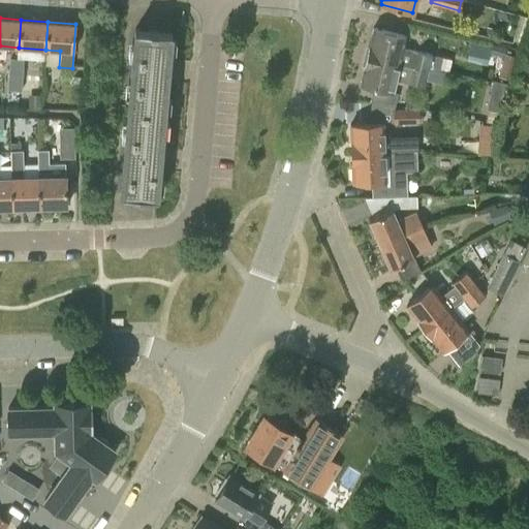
[(373,28),(366,57),(428,71),(432,55),(402,48),(405,35),(373,28)]
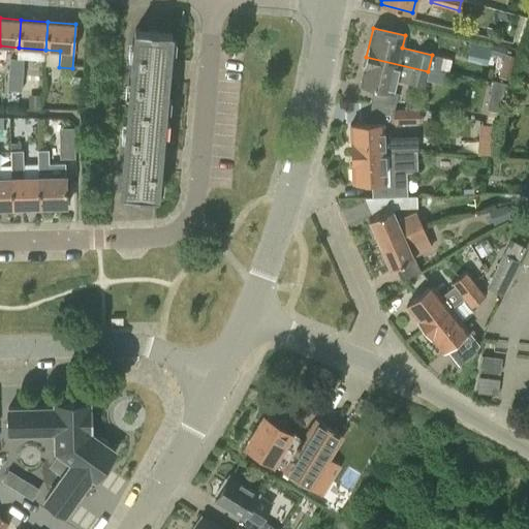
[(134,29),(120,194),(157,197),(159,172),(169,60),(172,32),(134,29)]
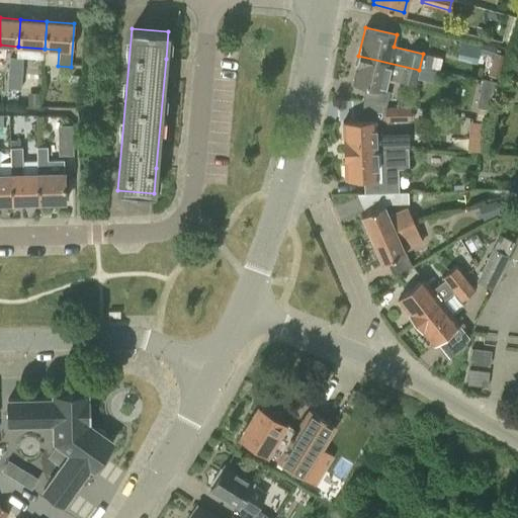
[(493,54),(494,48),(481,45),(480,51),(493,54)]
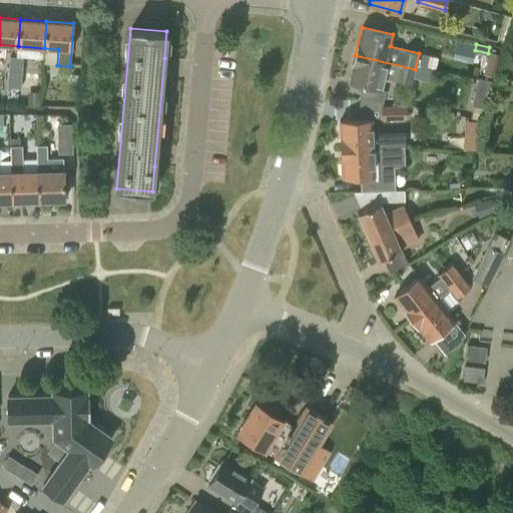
[(488,52),(483,75),(491,77),(496,54),(488,52)]
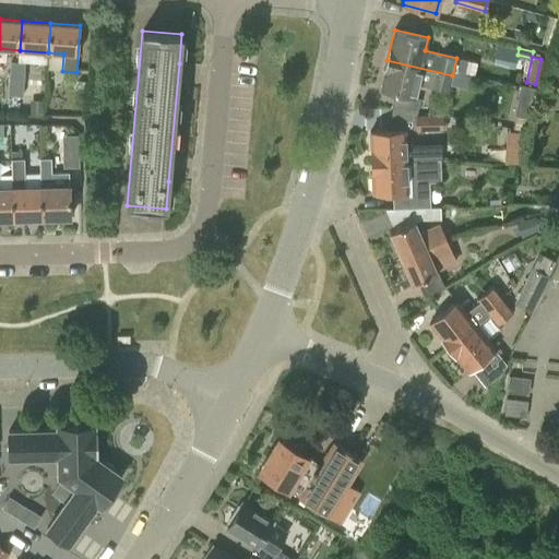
[(449,93),(452,75),(387,60),(380,88),(413,97),(416,85),(449,93)]
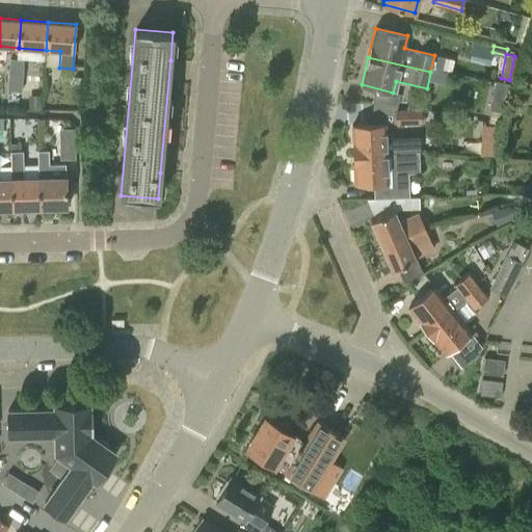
[(9,59),(8,76),(22,77),(23,60),(9,59)]
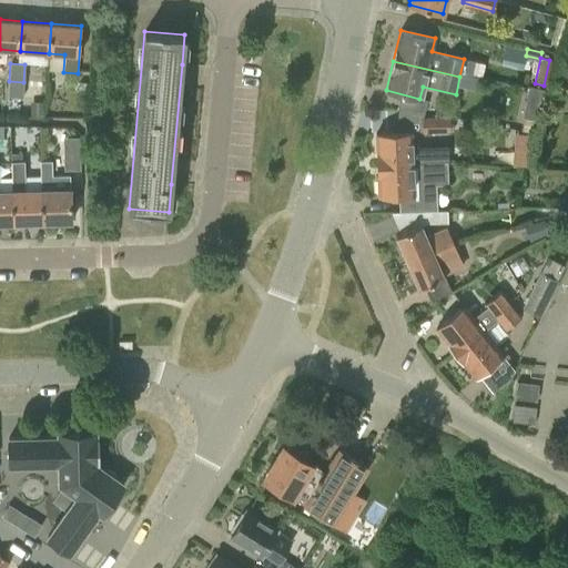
[(22,99),(23,82),(9,81),(8,98),(22,99)]
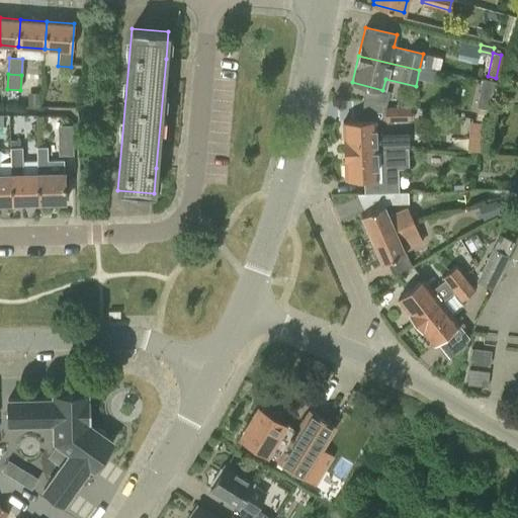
[(27,92),(27,107),(39,107),(39,92),(27,92)]
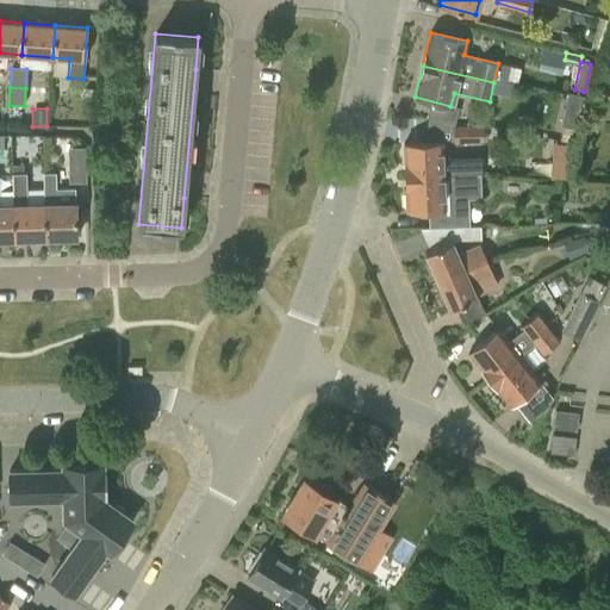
[(453,128),(453,143),(484,142),(484,126),(453,128)]
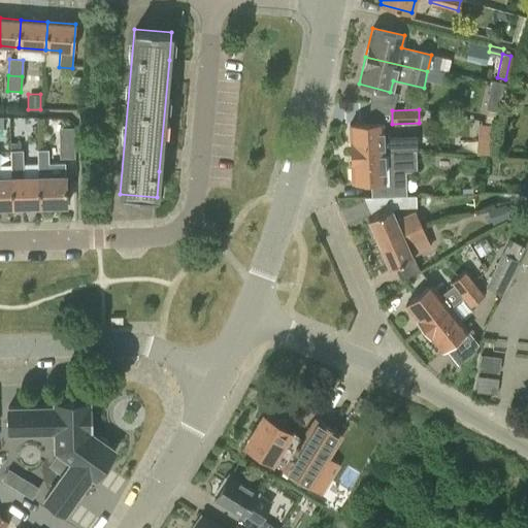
[(477,153),(490,153),(491,122),(479,122),(477,153)]
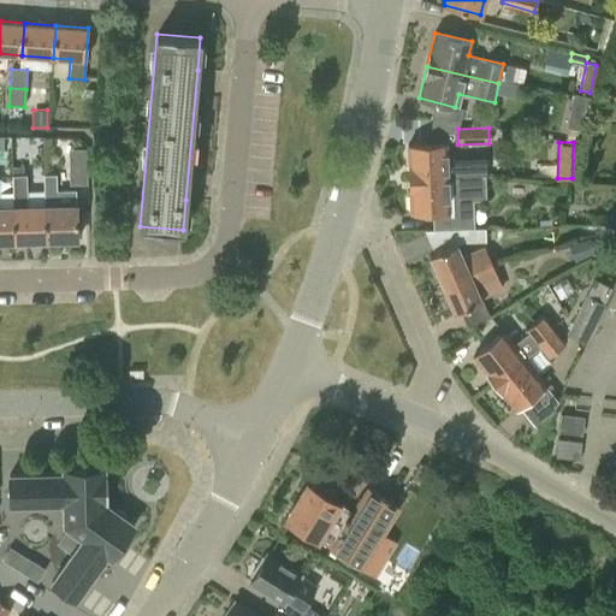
[(445,144),(408,146),(409,181),(484,178),(484,159),(446,160),(445,144)]
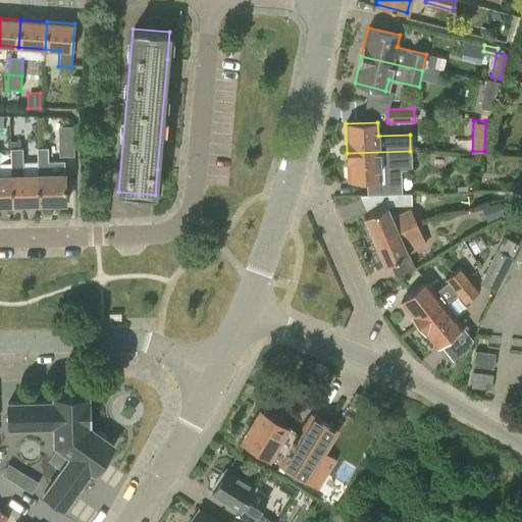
[(59,124),(60,153),(75,153),(74,124),(59,124)]
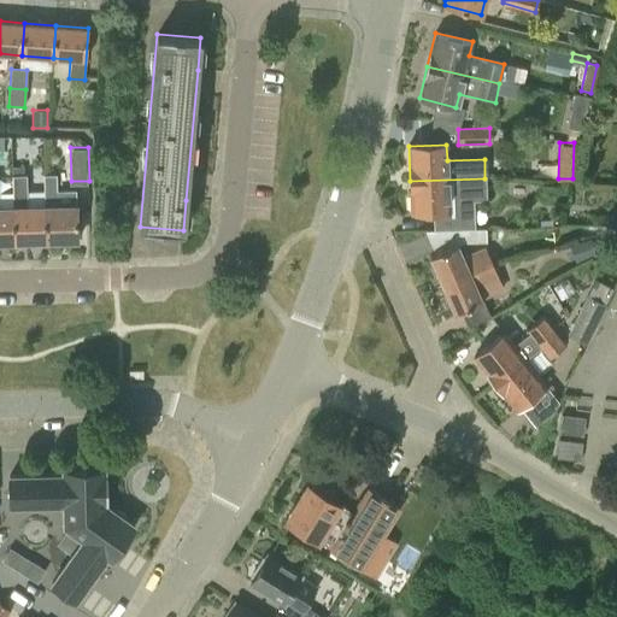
[(57,174),(43,174),(42,192),(57,192),(57,174)]
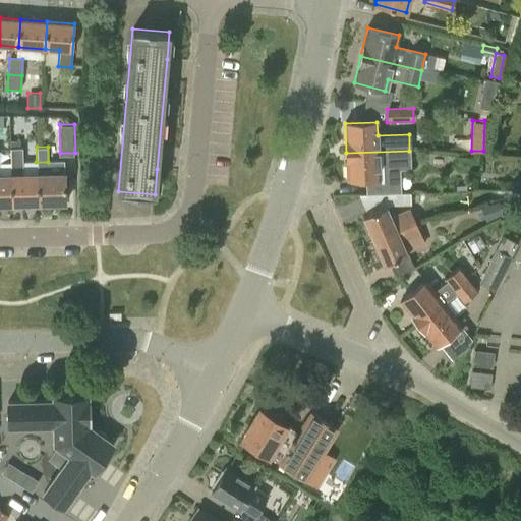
[(10,149),(11,175),(10,175),(12,204),(37,204),(37,174),(23,174),(22,148),(10,149)]
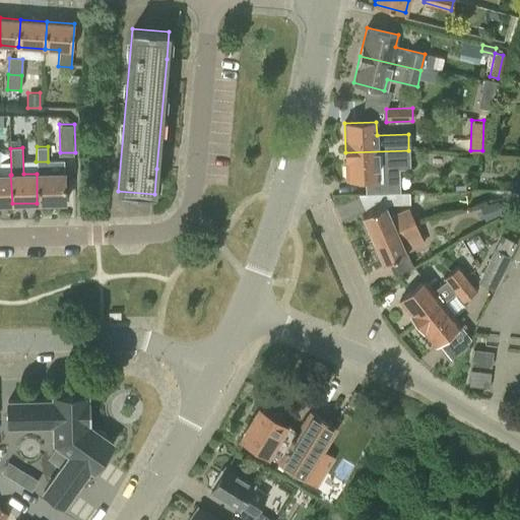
[(408,150),(345,152),(345,160),(346,179),(365,178),(365,194),(391,193),(399,193),(398,169),(409,168),(409,165),(408,150)]
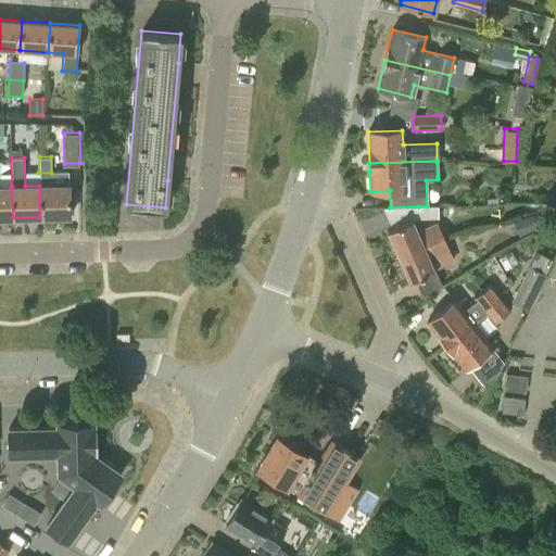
[(68,185),(39,186),(39,217),(70,216),(68,185)]
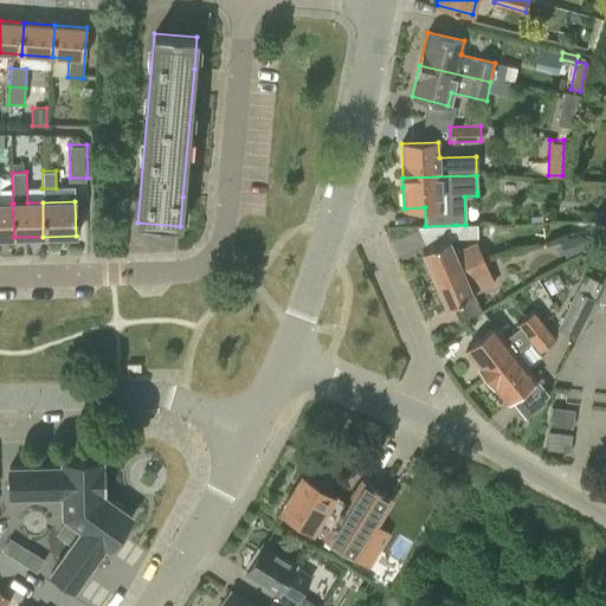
[(0,237),(14,237),(12,204),(0,202),(0,237)]
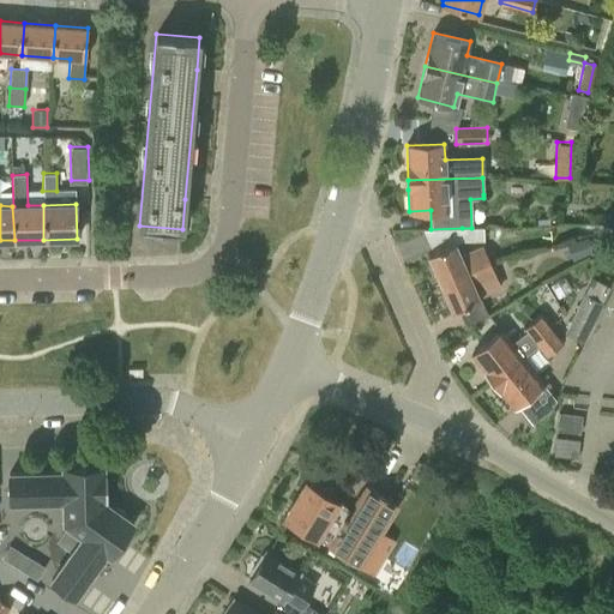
[(471,228),(462,228),(463,241),(483,241),(483,227),(471,228)]
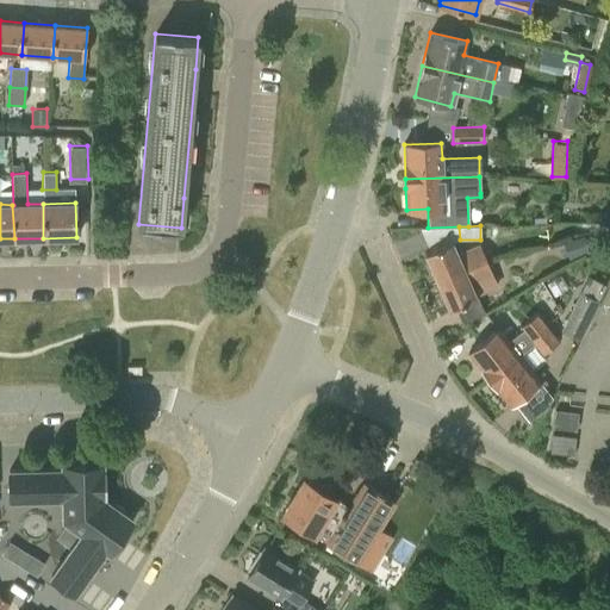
[(562,243),(568,261),(591,253),(584,235),(562,243)]
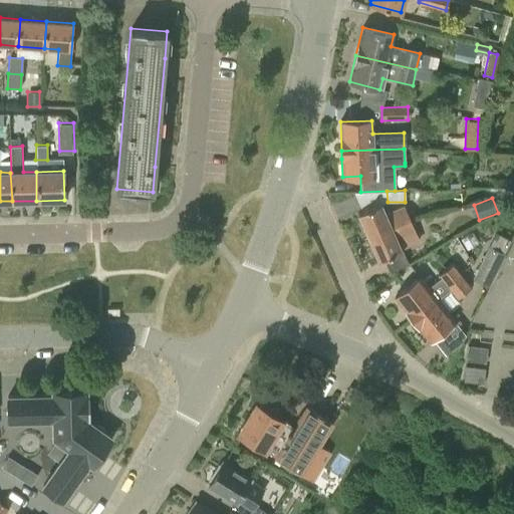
[(362,211),(358,213),(366,232),(380,226),(382,233),(411,220),(404,206),(386,215),(380,203),(362,211)]
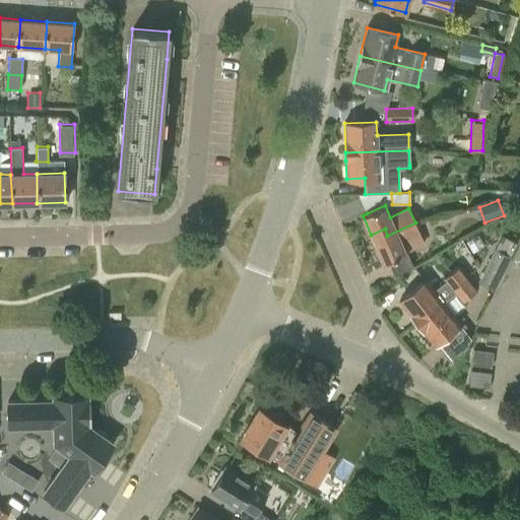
[(383,264),(405,254),(404,250),(423,242),(419,235),(415,222),(387,236),(385,229),(371,235),(383,264)]
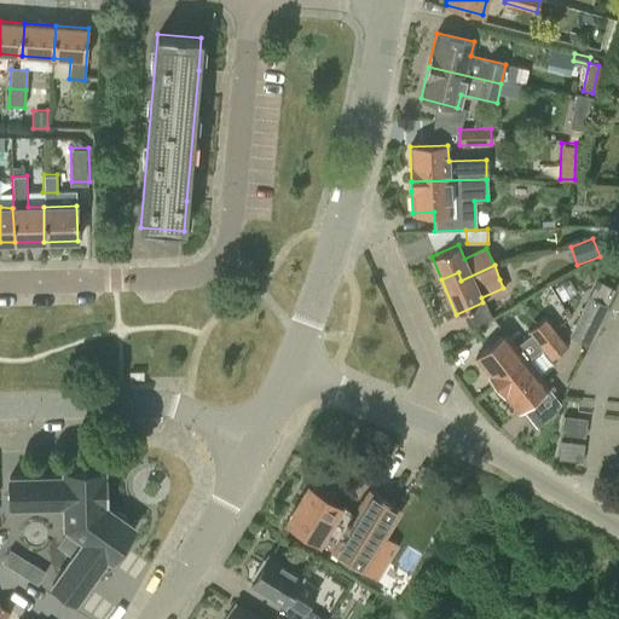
[(607,305),(588,296),(570,336),(589,346),(607,305)]
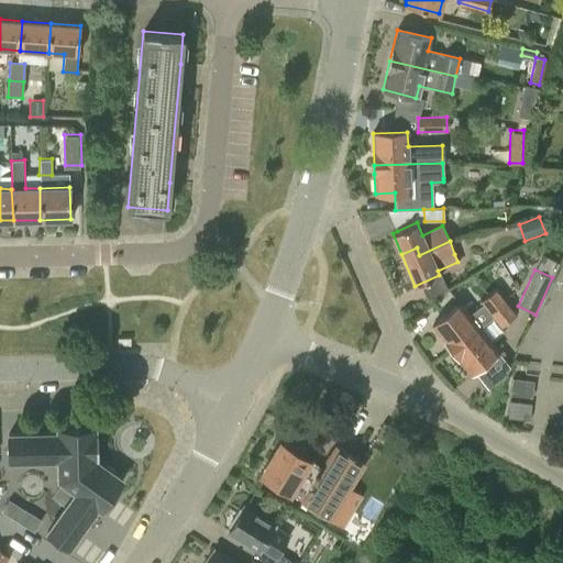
[(496,288),(479,301),(489,313),(506,301),(496,288)]
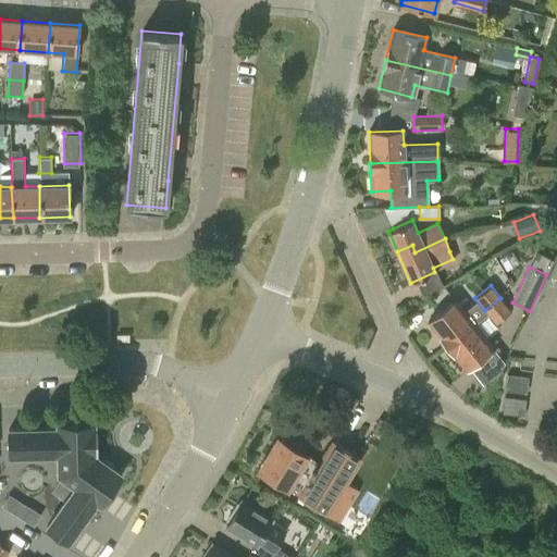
[(510,310),(500,298),(484,310),(487,314),(489,316),(494,323),(510,310)]
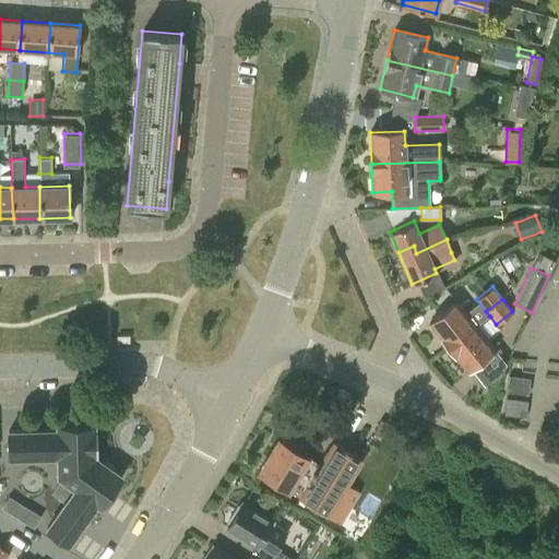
[(456,301),(429,322),(449,348),(477,326),(456,301)]
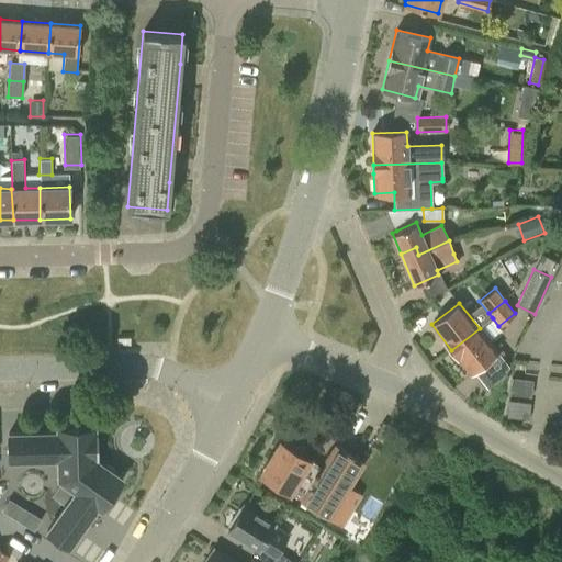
[(470,372),(497,351),(490,341),(503,332),(498,326),(493,318),(492,317),(480,328),(451,350),(470,372)]
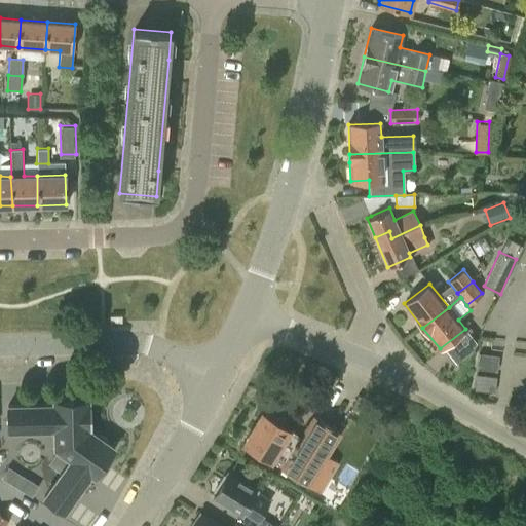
[(479,366),(494,369),(498,355),(482,351),(479,366)]
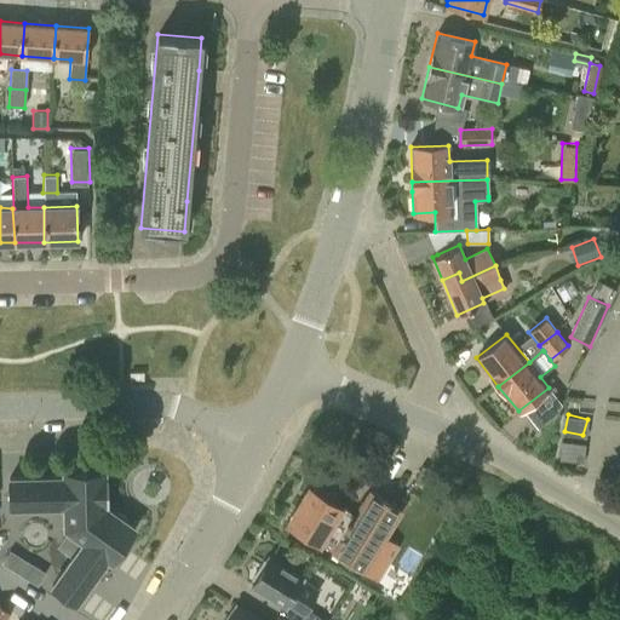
[(51,586),(75,603),(107,558),(110,562),(135,528),(105,506),(105,505),(108,504),(107,475),(104,475),(104,470),(63,471),(63,476),(9,477),(10,506),(64,505),(64,528),(82,541),(51,586)]
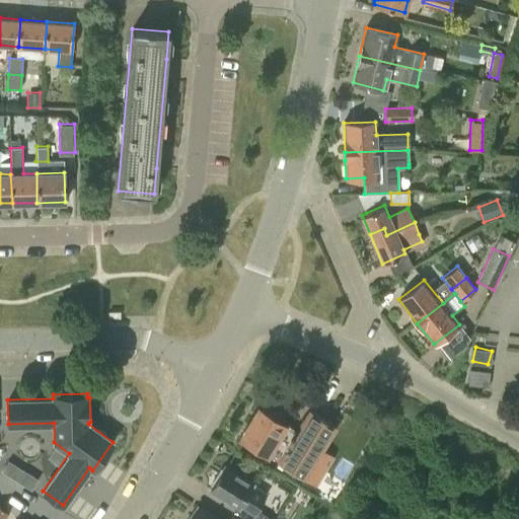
[(327,466),(317,459),(337,427),(309,411),(301,425),(297,431),(283,423),(283,422),(283,420),(283,419),(283,418),(282,417),(282,416),(281,415),(280,414),(279,414),(278,413),(276,413),(275,413),(274,413),(273,414),(272,414),(271,415),(257,408),(239,438),(268,454),(271,449),(282,455),(277,462),(315,487),(327,466)]
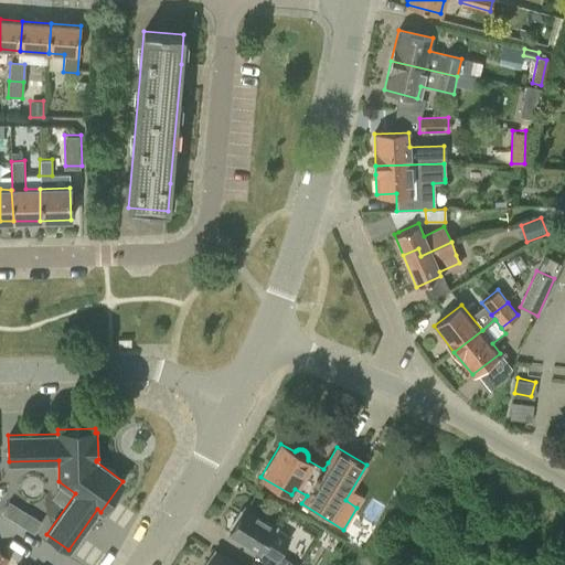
[(262,550),(275,558),(269,564),(295,564),(279,555),(290,537),(275,529),(276,526),(245,508),(230,533),(260,552),(262,550)]
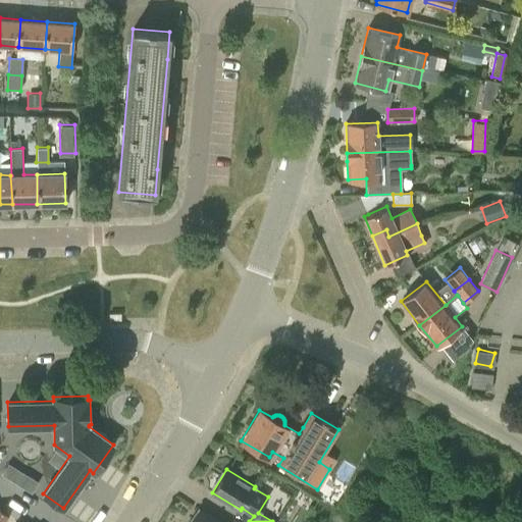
[(20,485),(32,491),(37,482),(27,476),(20,485)]
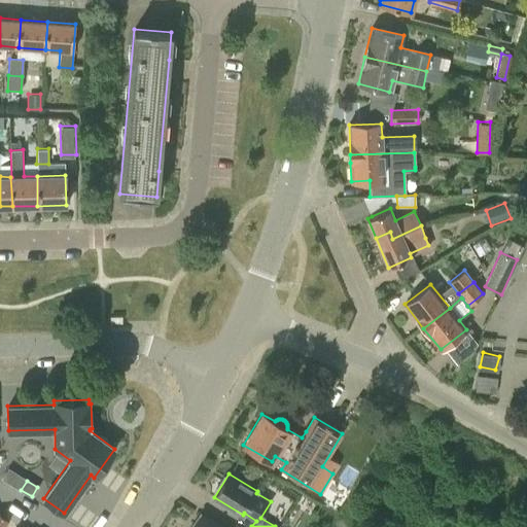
[(19,526),(18,526),(16,526),(14,526),(0,515),(0,526),(19,526)]
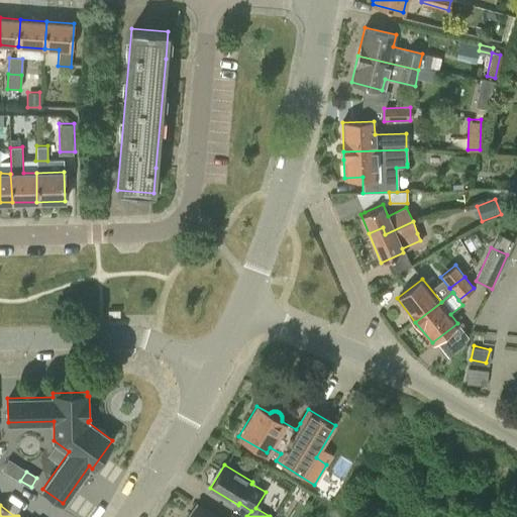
[(216,516),(197,505),(189,516),(216,516)]
